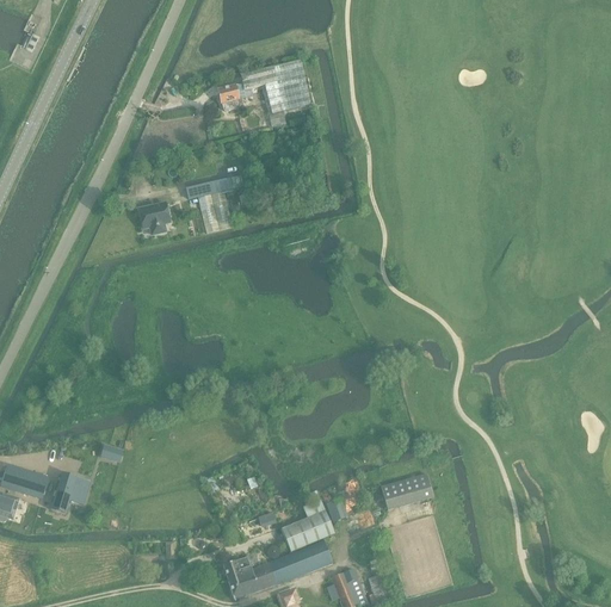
[(236,84),(217,88),(221,103),(222,103),(223,106),(222,106),(223,109),(226,110),(233,109),(233,107),(238,106),(238,107),(240,106),(242,104),(240,97),(252,94),(251,86),(261,84),(263,92),(264,99),(266,106),(267,115),(271,128),(285,124),(283,111),(310,105),(307,90),(304,82),(303,74),(302,67),(300,60),(240,74),(241,81),(236,82),(236,84)]
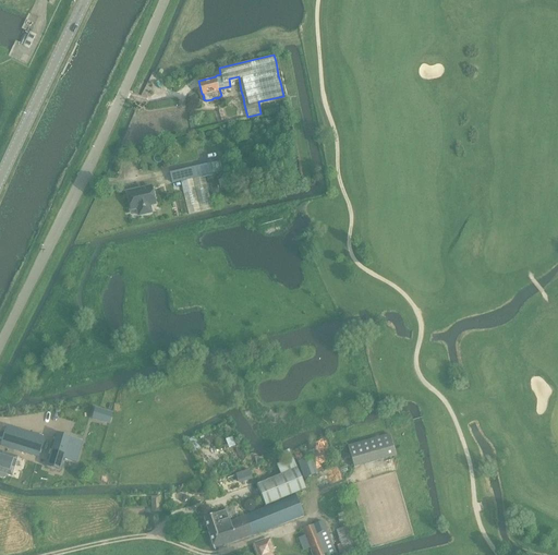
[(204,173),(225,169),(222,159),(170,171),(172,181),(181,179),(189,213),(201,209),(211,207),(204,173)]
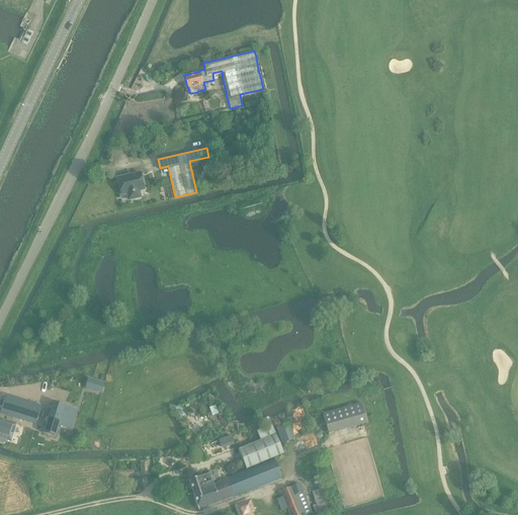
[(117,176),(121,192),(126,191),(127,197),(139,195),(138,188),(143,187),(140,171),(117,176)]
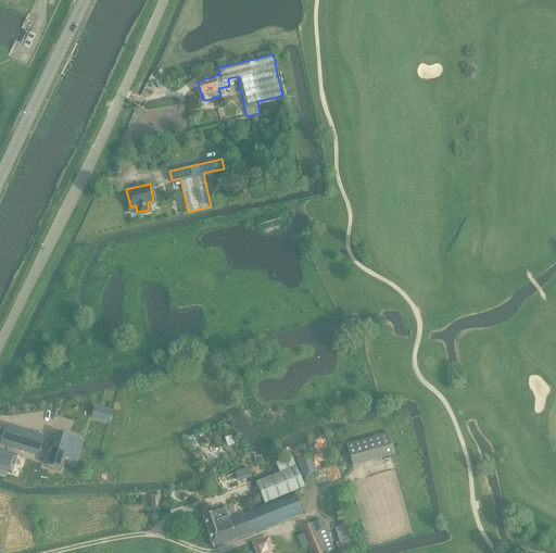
[(100,410),(97,417),(105,420),(109,412),(100,410)]
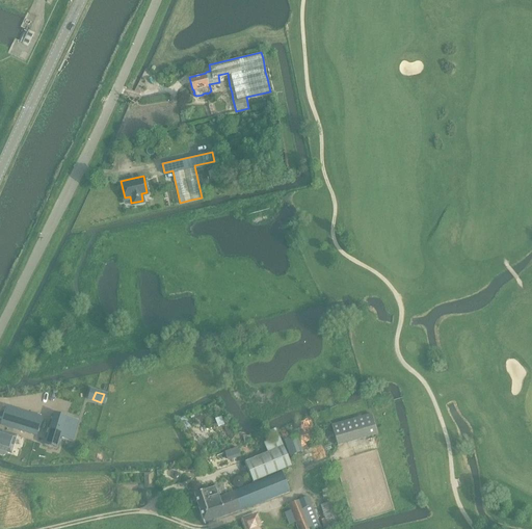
[(35,433),(42,415),(6,403),(0,421),(35,433)]
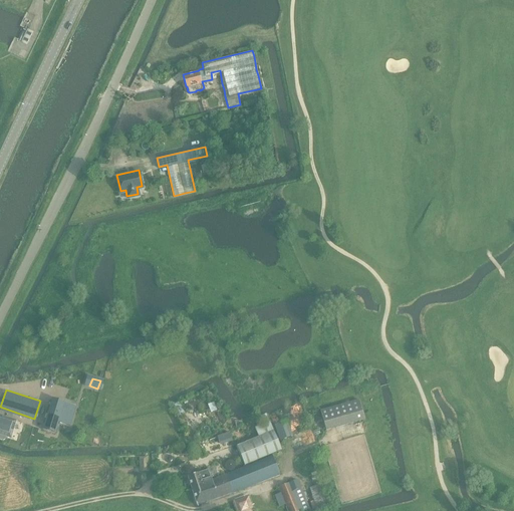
[(359,396),(320,407),(326,427),(365,416),(359,396)]
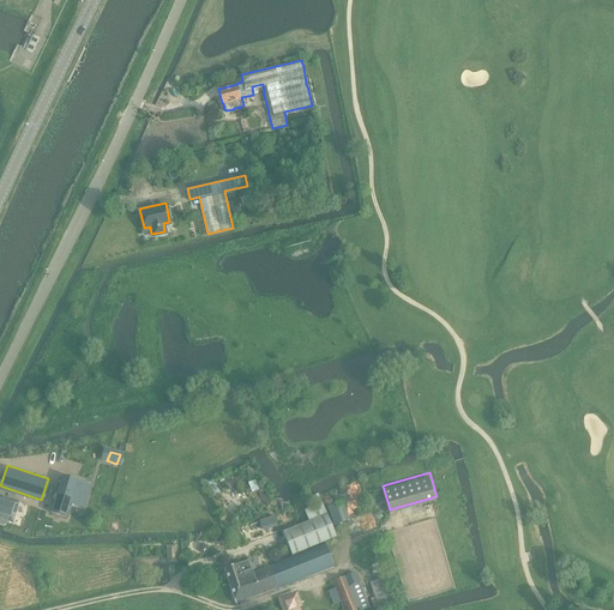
[(62,473),(50,511),(66,515),(70,501),(84,506),(90,489),(76,484),(78,478),(62,473)]
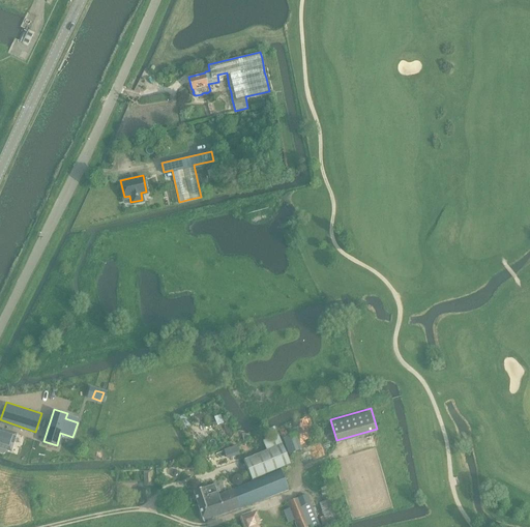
[(267,447),(242,458),(251,478),(289,462),(281,442),(276,433),(273,423),(264,428),(267,437),(263,438),(267,447)]
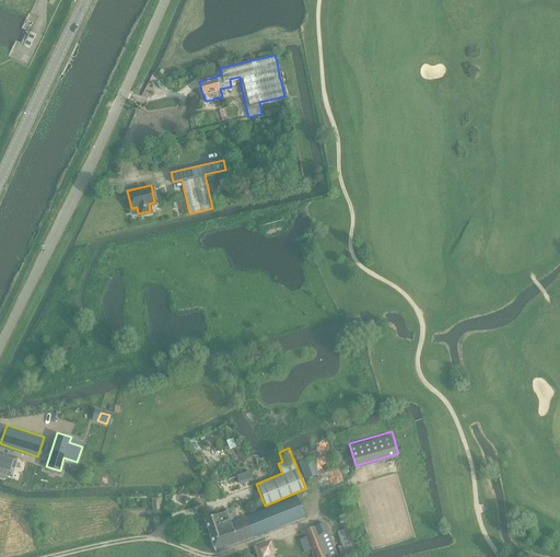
[(0,476),(2,477),(6,476),(6,474),(11,476),(18,457),(0,451),(0,476)]
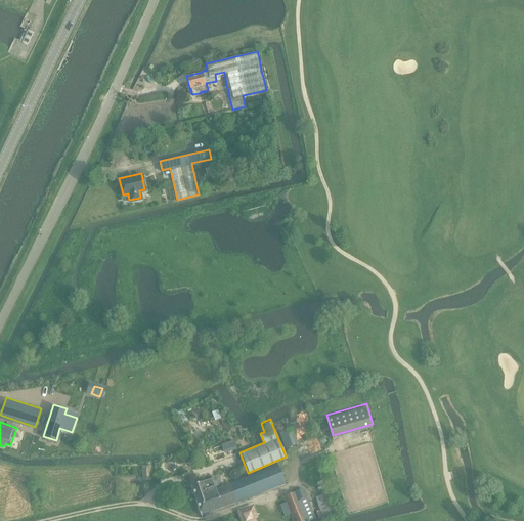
[(285,446),(297,441),(292,426),(278,431),(285,446)]
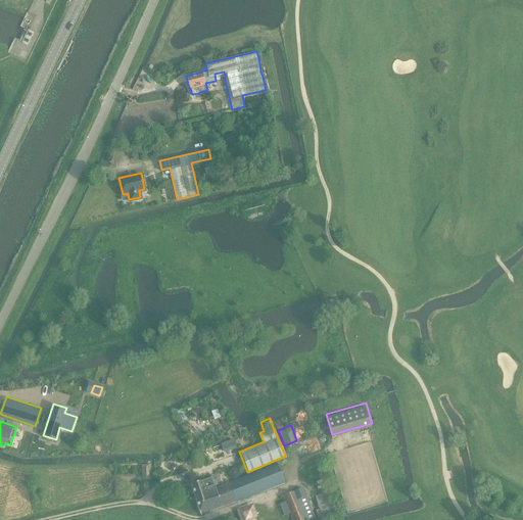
[(223,451),(237,446),(234,438),(221,443),(223,451)]
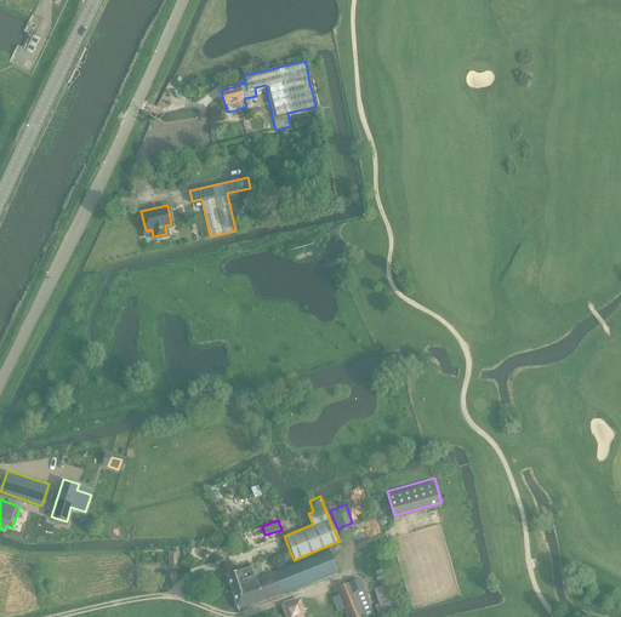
[(167,549),(169,567),(180,566),(178,548),(167,549)]
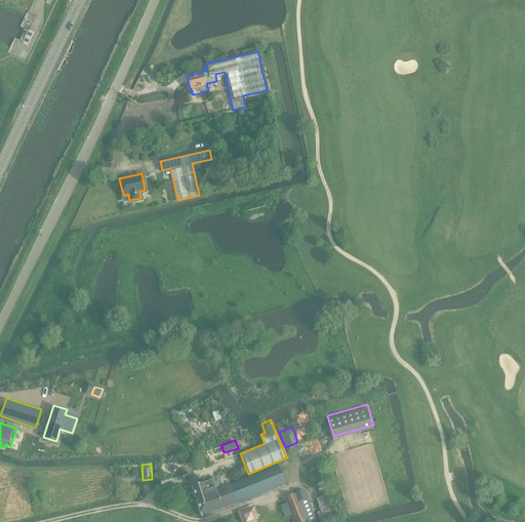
[(201,481),(191,484),(201,514),(284,484),(277,464),(246,476),(215,488),(211,478),(202,481),(201,481)]
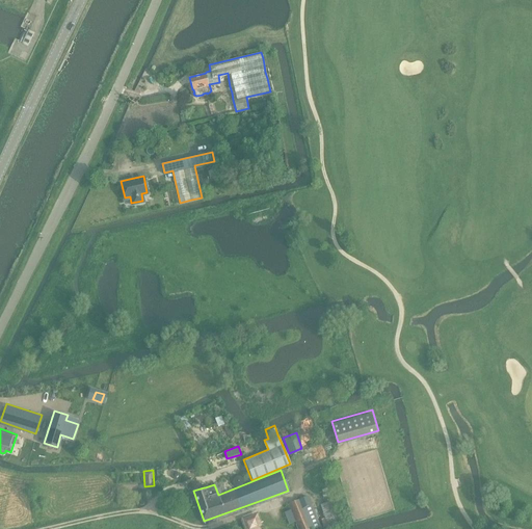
[(242,476),(238,474),(234,476),(233,480),(234,484),(238,485),(242,484),(244,480),(242,476)]
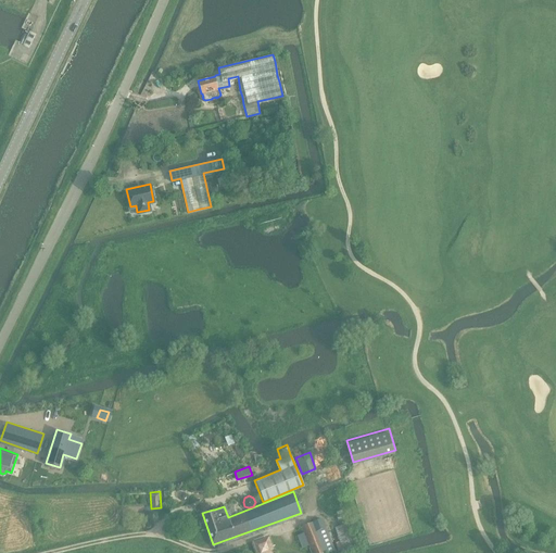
[(312,552),(321,552),(325,552),(335,549),(326,525),(324,526),(320,517),(301,525),(304,530),(297,533),(302,547),(308,543),(312,552)]
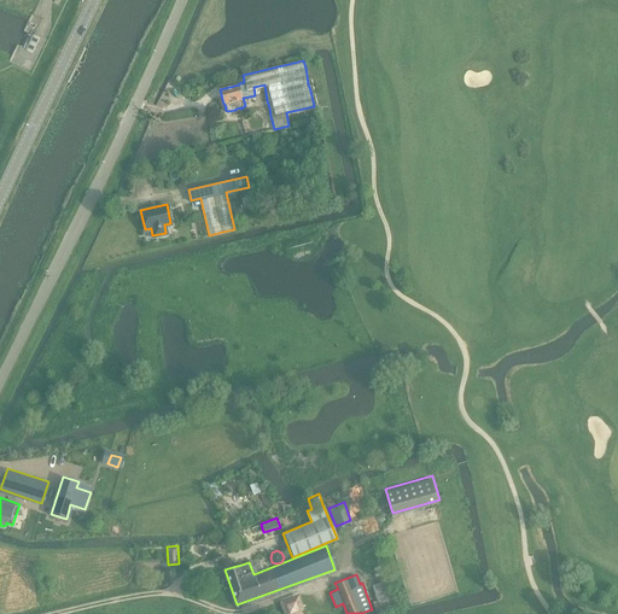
[(373,584),(378,598),(373,600),(375,608),(380,607),(382,608),(394,604),(385,580),(373,584)]
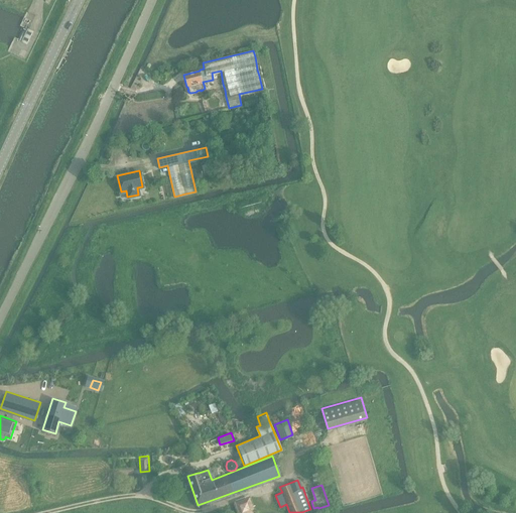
[(238,512),(249,512),(257,510),(250,495),(234,501),(238,512)]
